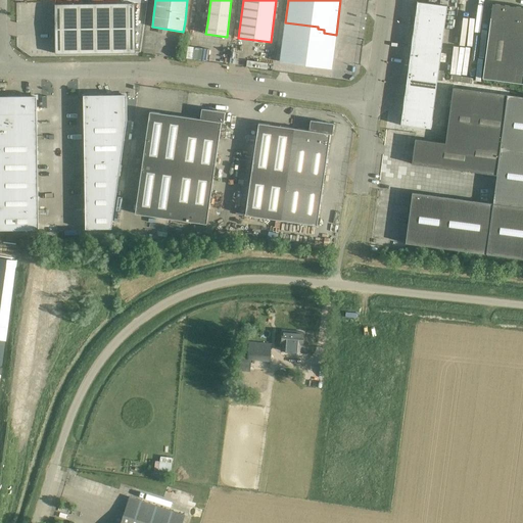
[(418,2),(418,1),(417,1),(414,26),(444,30),(447,6),(418,2)]
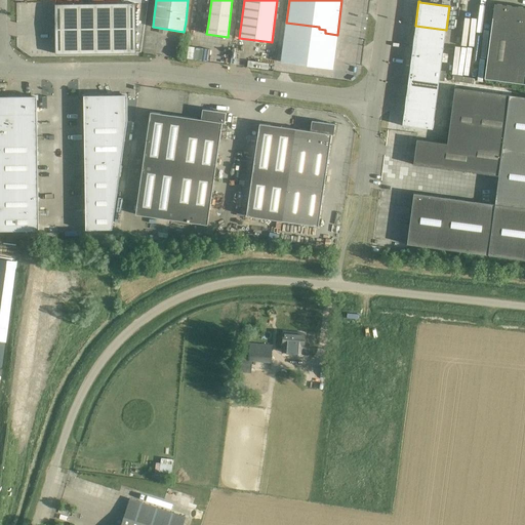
[(135,4),(55,5),(56,54),(135,53),(135,4)]
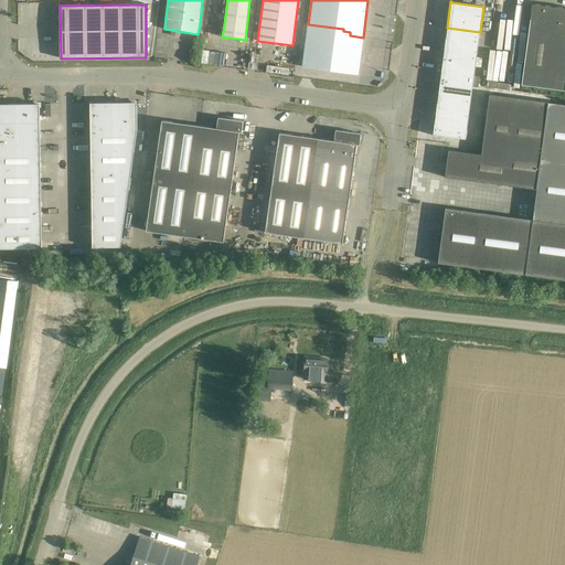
[(564,8),(532,4),(521,85),(524,85),(543,88),(564,91),(564,89),(564,8)]
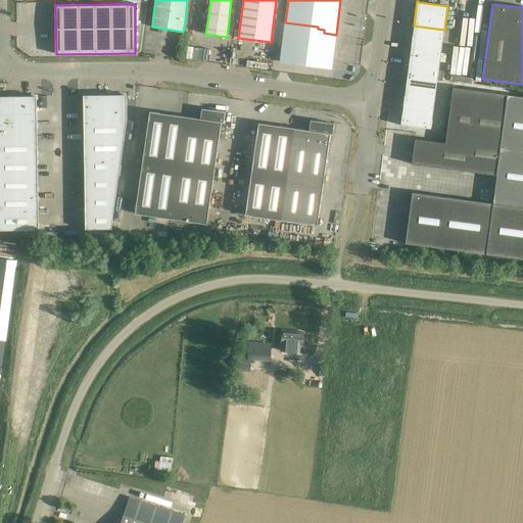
[(318,27),(285,22),(280,62),(332,69),(336,35),(324,33),(324,30),(318,29),(318,27)]
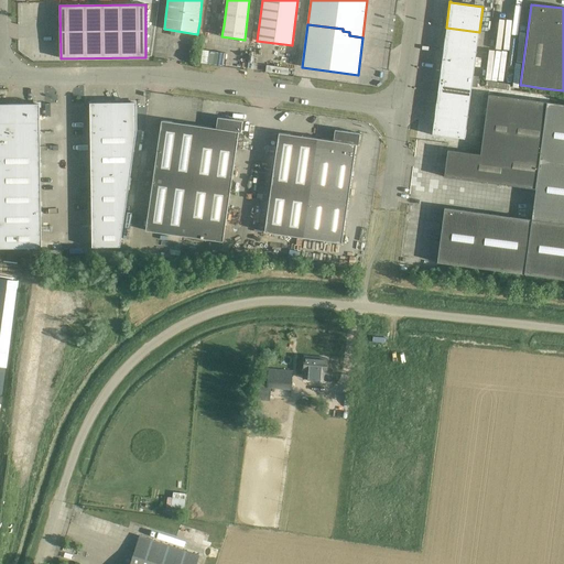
[(479,32),(446,28),(443,49),(476,53),(479,32)]
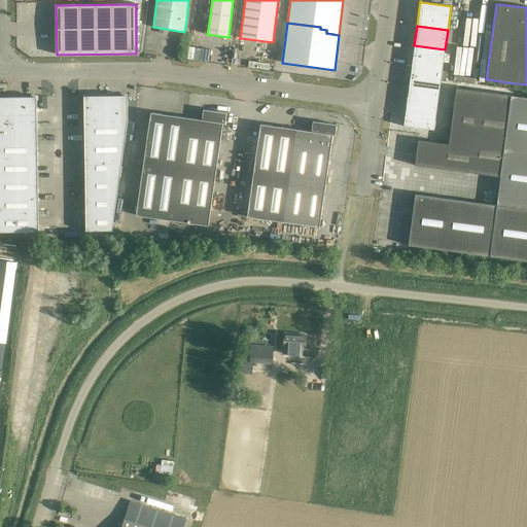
[(251,45),(249,59),(270,61),(272,48),(251,45)]
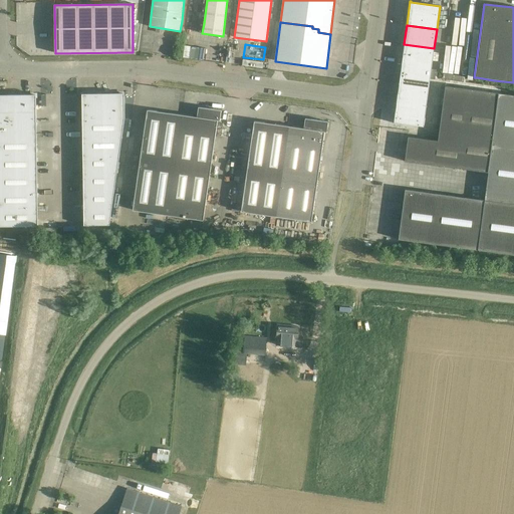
[(404,44),(402,64),(432,67),(434,48),(404,44)]
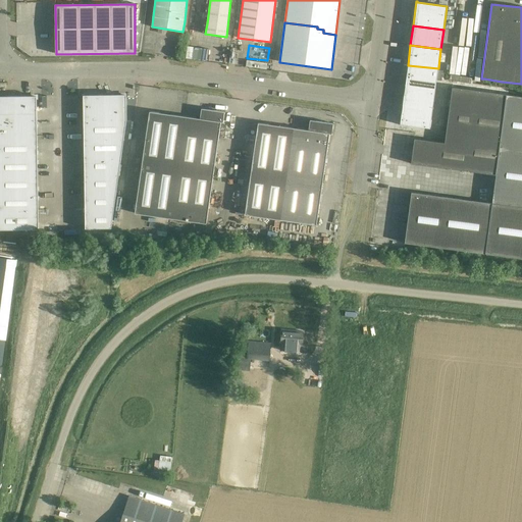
[(438,68),(408,65),(405,85),(435,89),(436,80),(441,81),(442,70),(437,70),(438,68)]
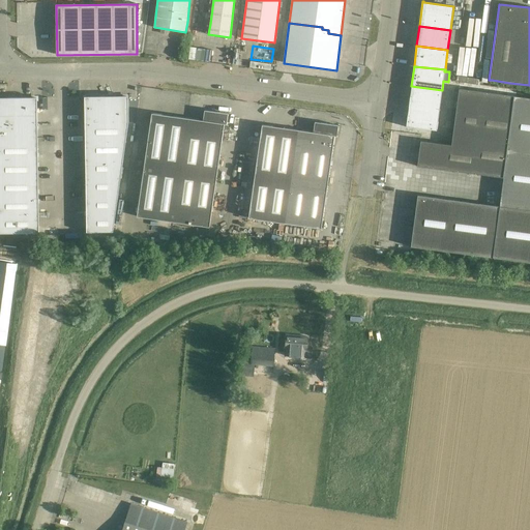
[(409,106),(439,110),(442,90),(411,86),(409,106)]
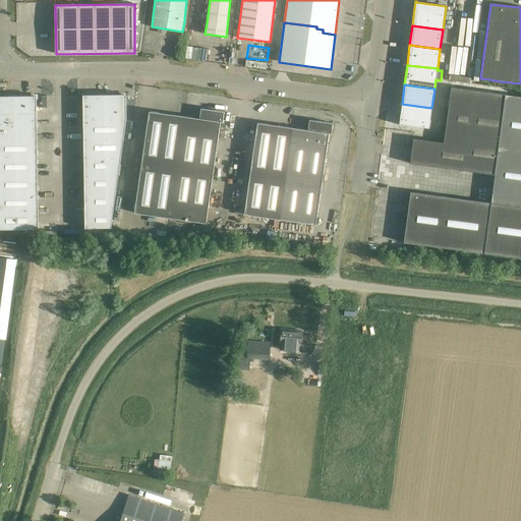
[(410,164),(495,175),(505,95),(451,88),(444,142),(413,138),(410,164)]
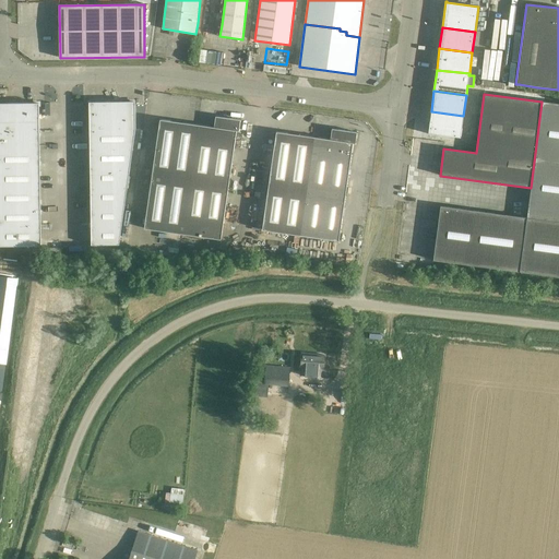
[(105,129),(120,129),(120,102),(105,103),(105,129)]
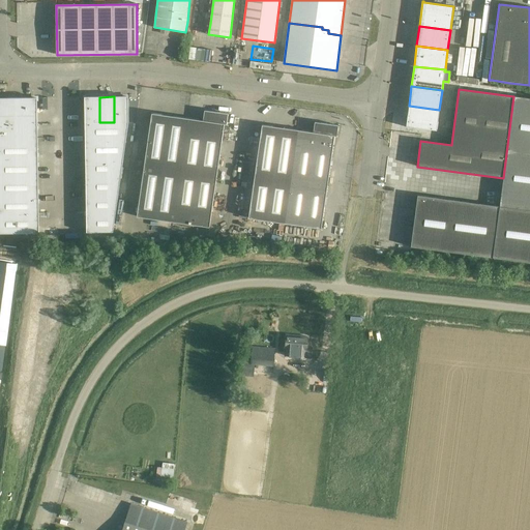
[(127,96),(114,96),(114,122),(128,122),(127,96)]
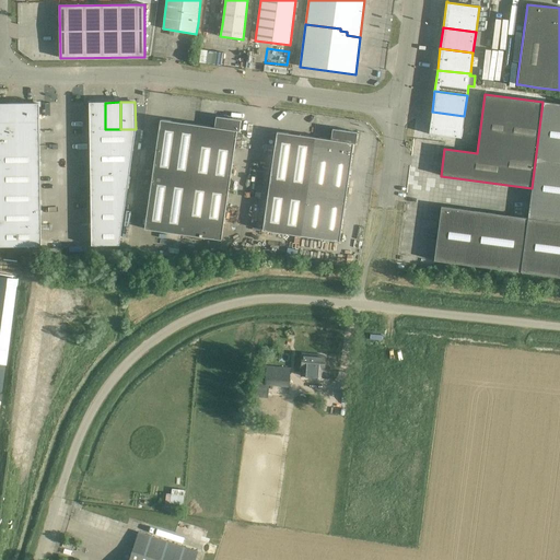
[(434,260),(559,277),(559,103),(543,102),(532,188),(527,218),(441,207),(434,260)]
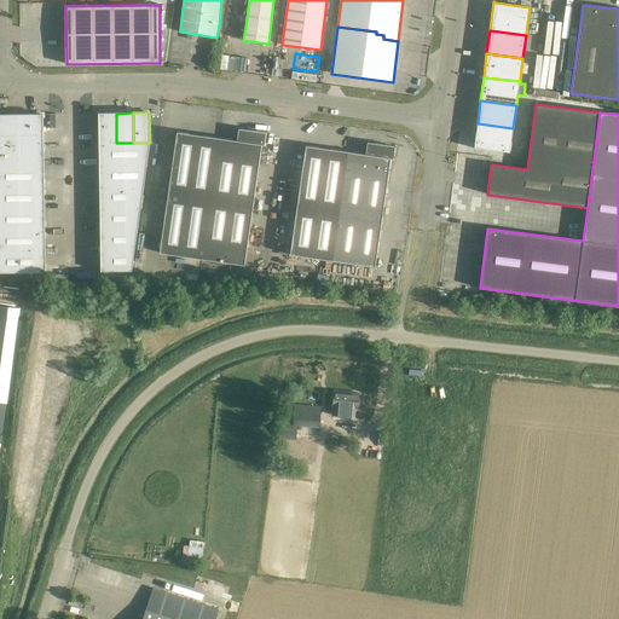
[(0,114),(0,140),(44,139),(44,114),(0,114)]
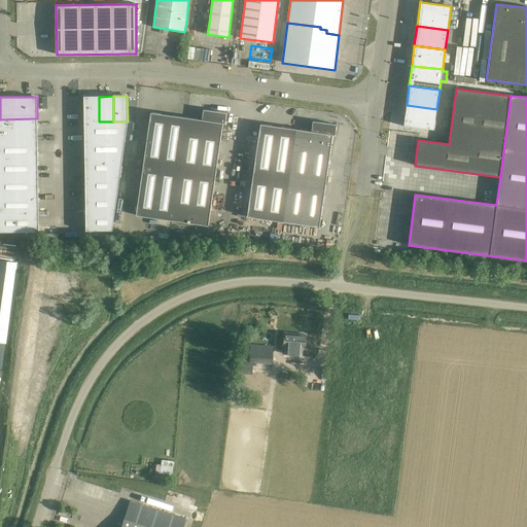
[(85,121),(99,121),(99,97),(84,97),(85,121)]
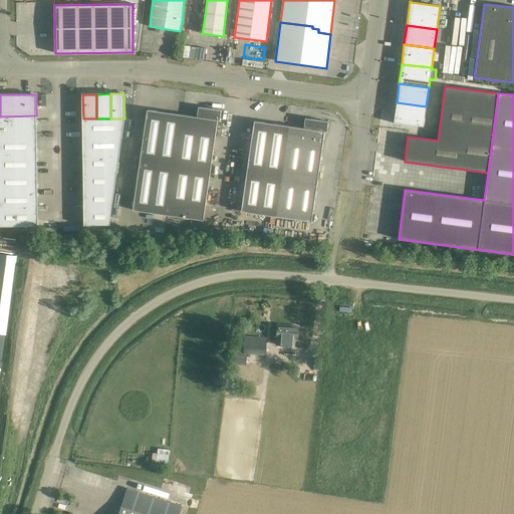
[(426,106),(397,102),(394,123),(395,123),(395,122),(424,126),(426,106)]
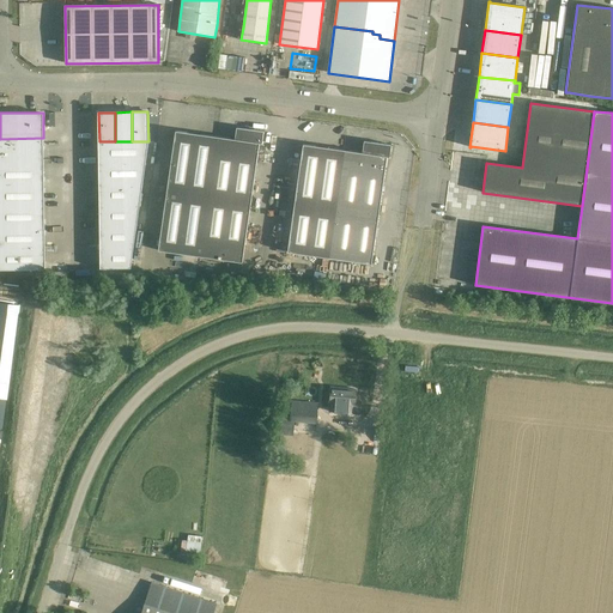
[(237,128),(235,139),(176,131),(158,250),(242,262),(260,144),(262,144),(263,132),(237,128)]
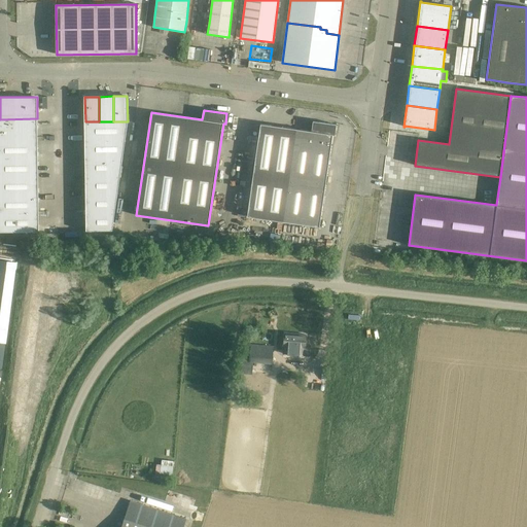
[(0,119),(0,141),(37,140),(37,118),(0,119)]
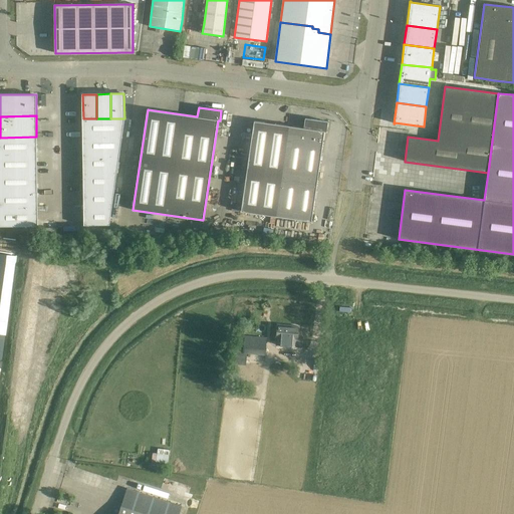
[(83,118),(83,137),(122,136),(124,118),(110,118),(96,118),(83,118)]
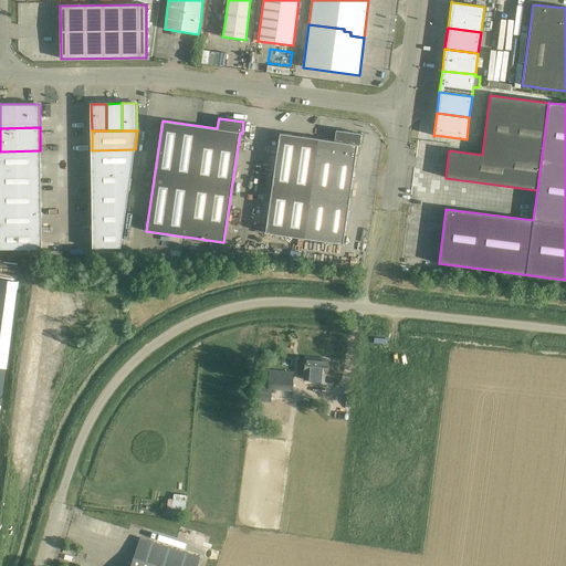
[(335,142),(280,134),(265,233),(343,244),(357,145),(359,146),(362,134),(336,130),(335,142)]
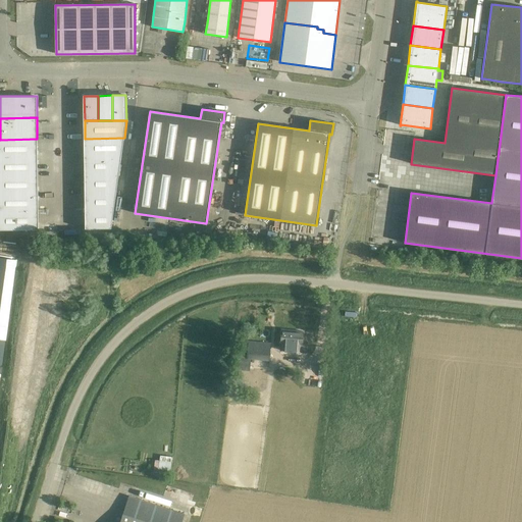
[(124,138),(85,139),(85,157),(121,156),(124,138)]
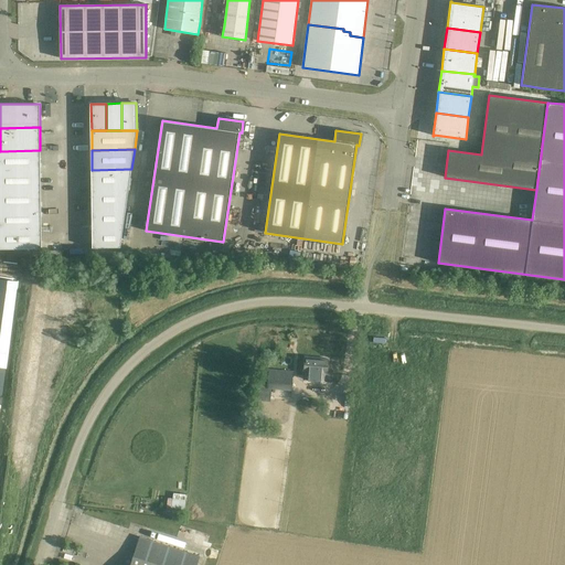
[(40,150),(0,151),(0,170),(41,170),(40,150)]
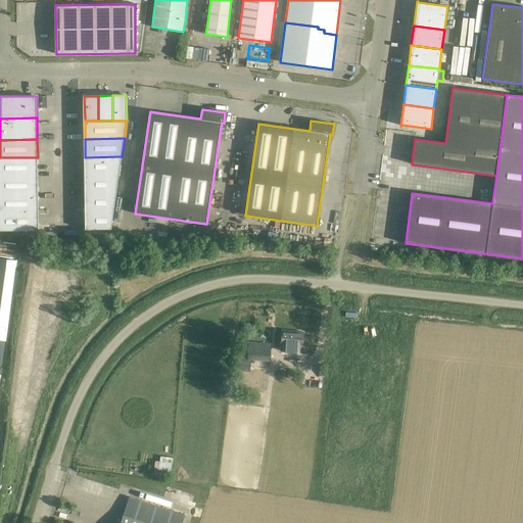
[(85,157),(85,175),(120,175),(122,156),(85,157)]
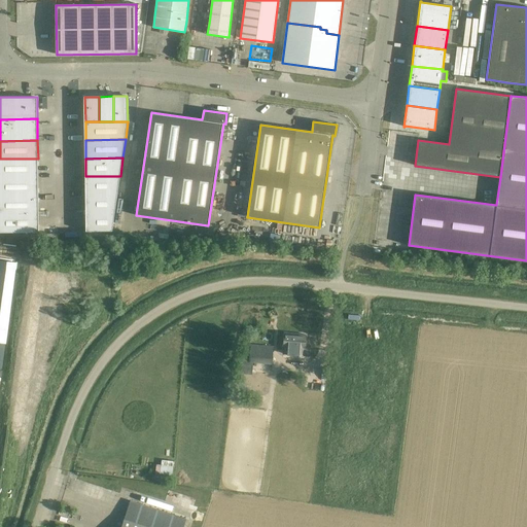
[(38,159),(0,159),(0,177),(38,177),(38,159)]
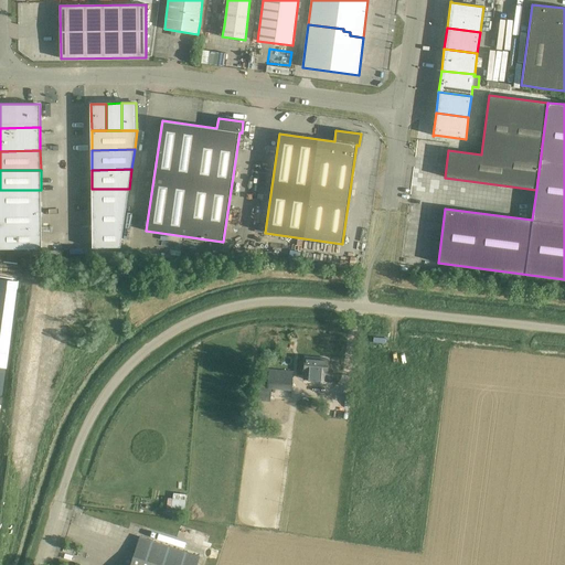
[(129,189),(92,189),(93,209),(126,209),(129,189)]
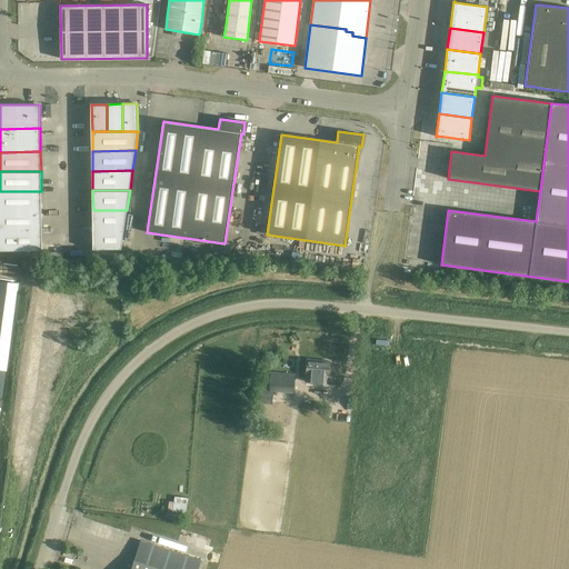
[(0,211),(41,211),(41,191),(0,191),(0,211)]
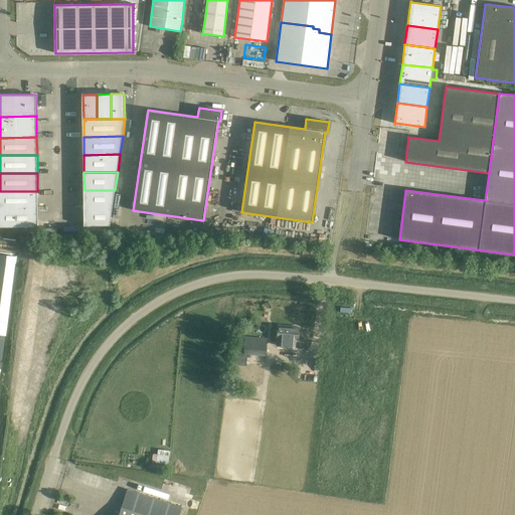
[(84,190),(84,207),(113,207),(115,190),(84,190)]
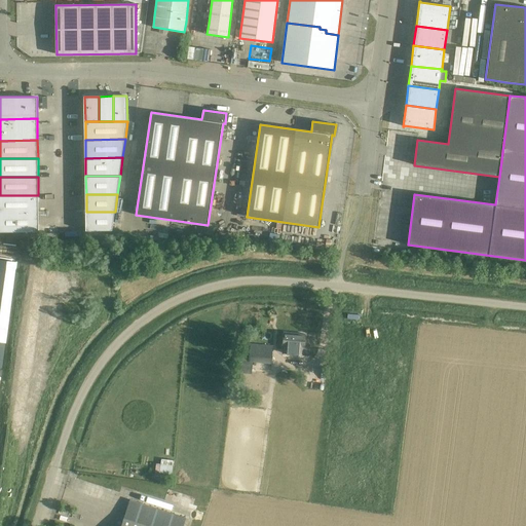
[(0,214),(38,213),(38,195),(0,195),(0,214)]
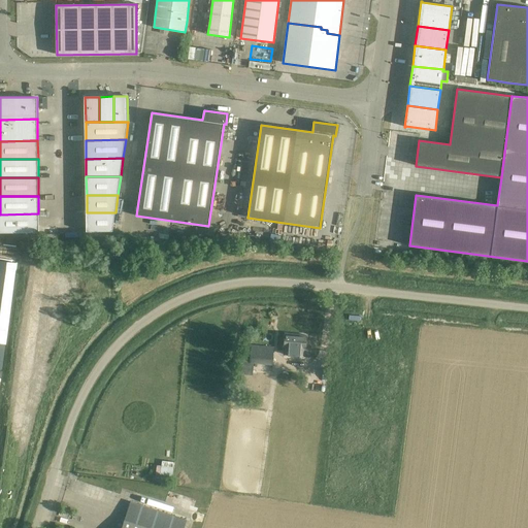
[(112,231),(116,212),(87,212),(87,231),(112,231)]
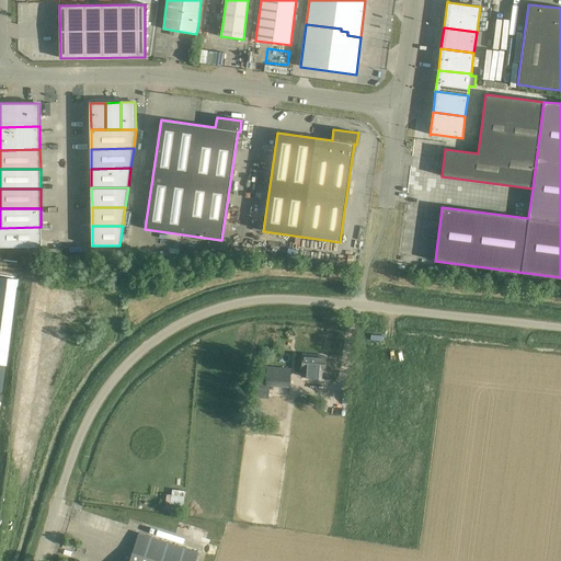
[(0,248),(42,247),(41,227),(0,228),(0,248)]
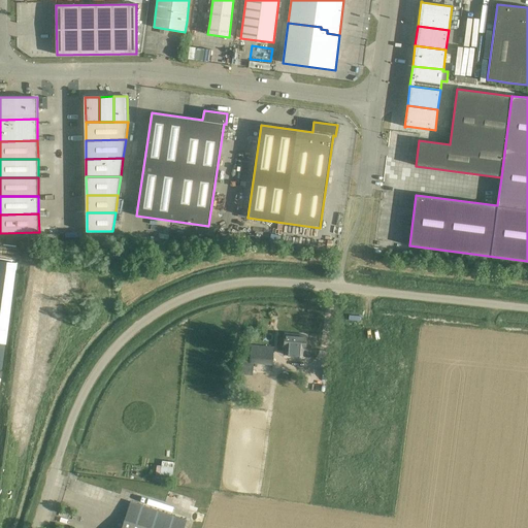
[(286,334),(285,344),(284,354),(292,355),(293,350),(305,351),(306,335),(286,334)]
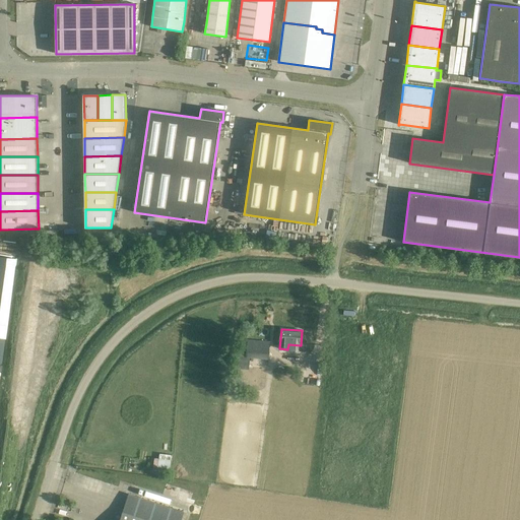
[(247,350),(246,358),(250,358),(253,359),(267,360),(268,360),(269,352),(270,342),(248,340),(247,348),(247,350)]
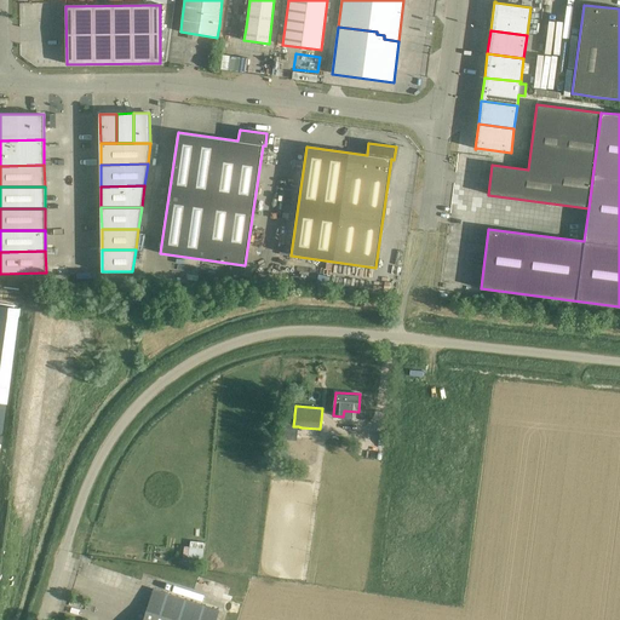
[(189,545),(189,550),(204,551),(204,547),(205,543),(190,541),(189,545)]
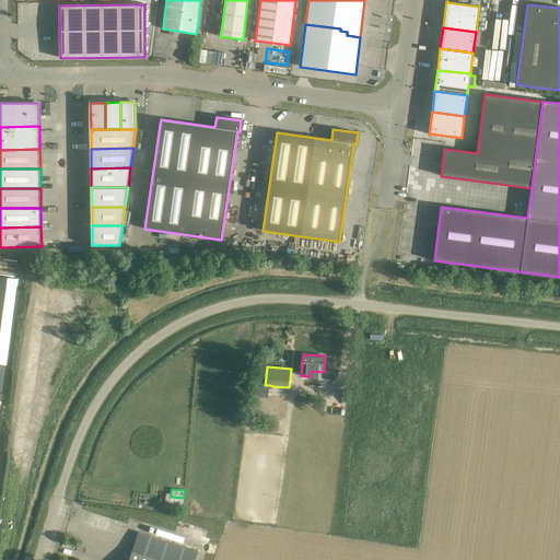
[(166,497),(165,506),(183,508),(184,498),(171,497),(166,497)]
